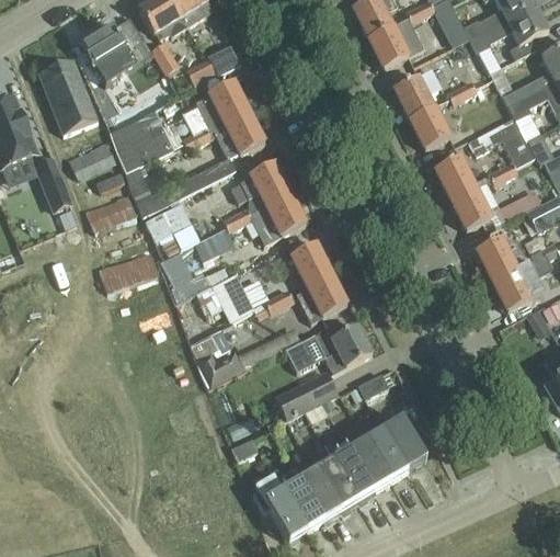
[(171,34),(172,36),(186,29),(169,0),(156,0),(138,11),(153,35),(155,34),(159,41),(171,34)]
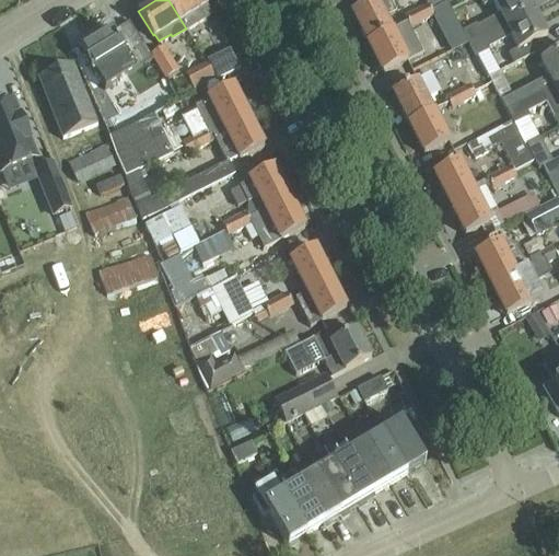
[(169,0),(186,29),(206,16),(200,6),(208,1),(207,0),(169,0)]
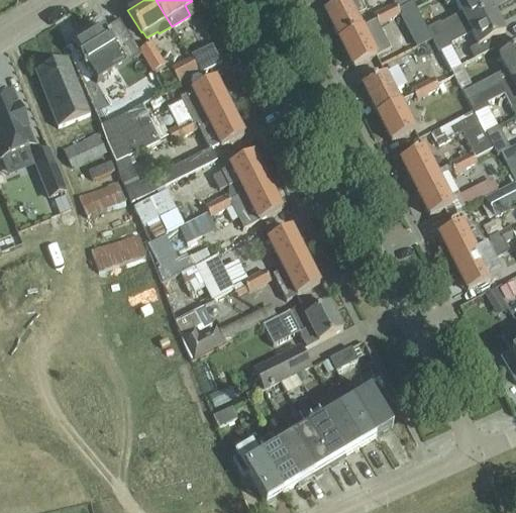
[(339,36),(362,25),(354,12),(365,7),(360,0),(340,0),(324,8),(339,36)]
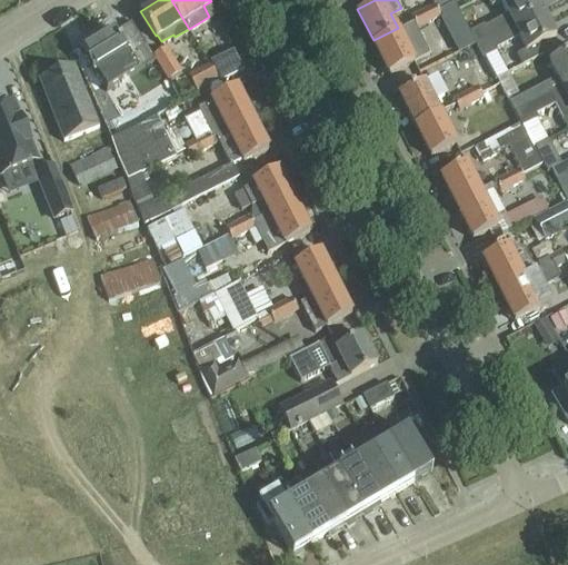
[(434,0),(422,7),(429,19),(441,12),(438,7),(434,0)]
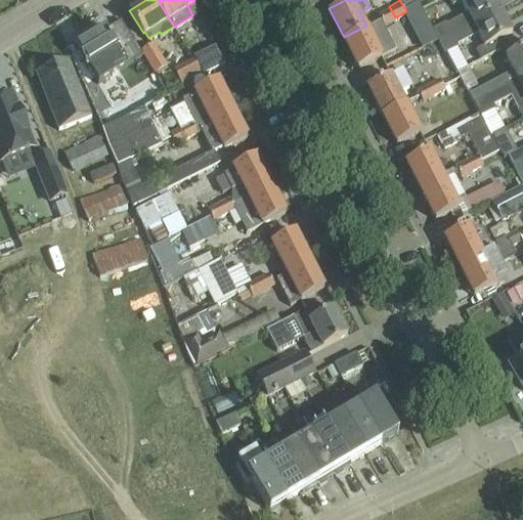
[(439,39),(500,6),(496,0),(451,0),(452,2),(456,0),(464,0),(468,9),(446,20),(445,19),(432,26),(437,36),(439,39)]
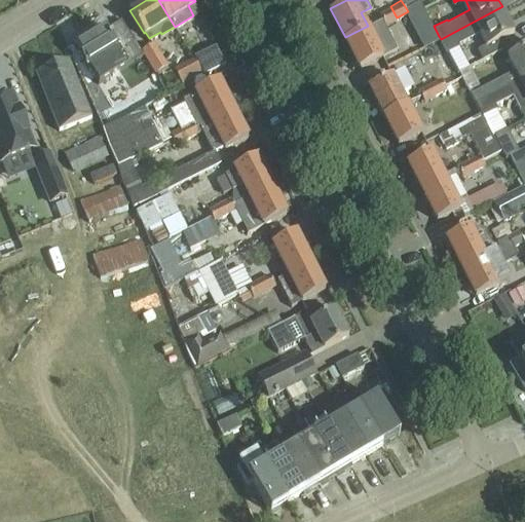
[(385,24),(397,17),(390,6),(379,11),(383,17),(385,24)]
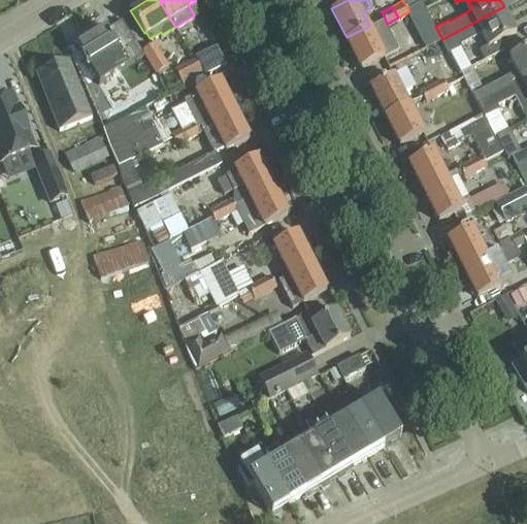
[(504,6),(442,39),(449,51),(450,50),(461,43),(460,42),(482,30),(489,42),(480,46),(485,57),(509,43),(505,35),(516,30),(504,6)]
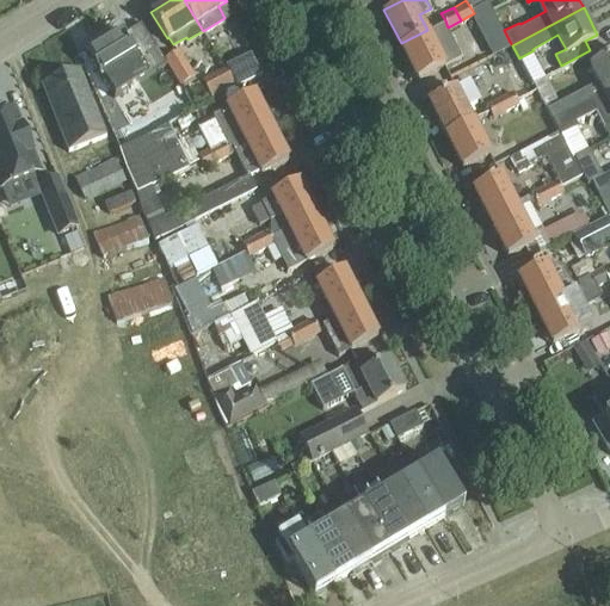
[(427,30),(401,43),(418,76),(439,66),(444,63),(462,54),(448,28),(445,20),(427,30)]
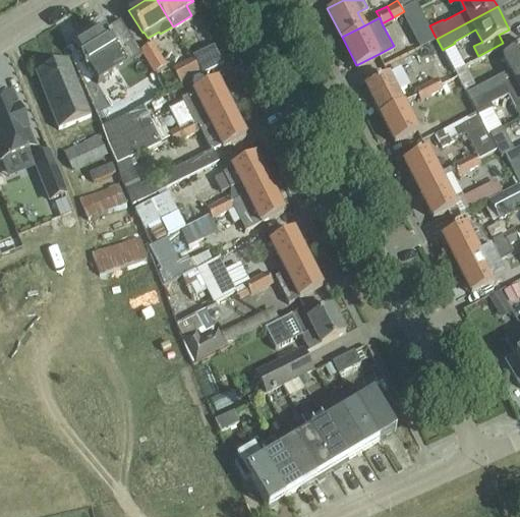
[(413,32),(419,43),(435,36),(429,25),(428,23),(413,32)]
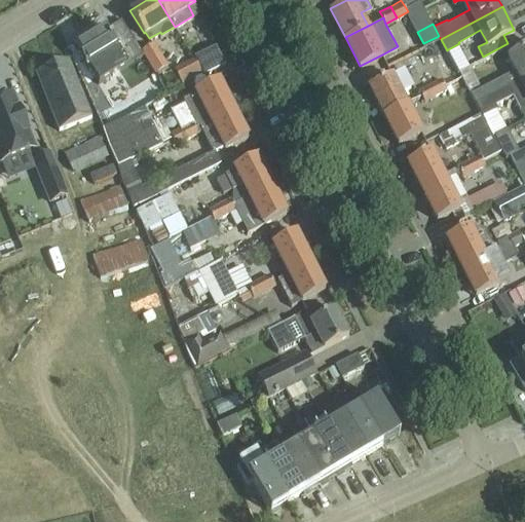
[(80,69),(100,58),(105,53),(128,92),(154,78),(136,47),(122,56),(104,26),(76,43),(84,57),(76,62),(80,69)]
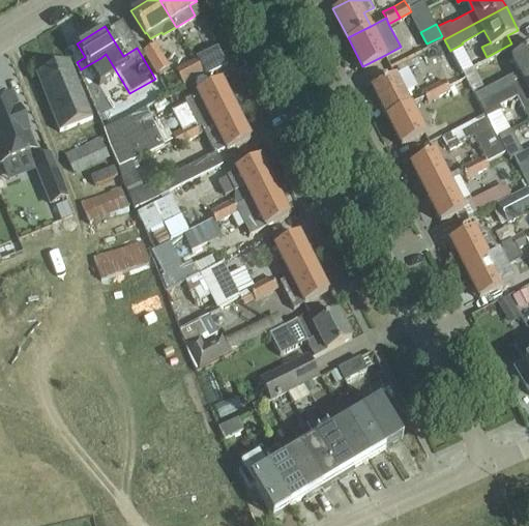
[(169,64),(168,61),(154,41),(143,49),(157,71),(169,64)]
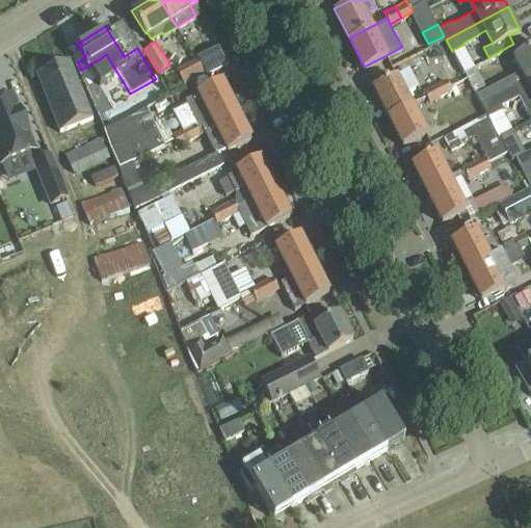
[(197,58),(201,63),(206,74),(229,62),(220,47),(197,58)]
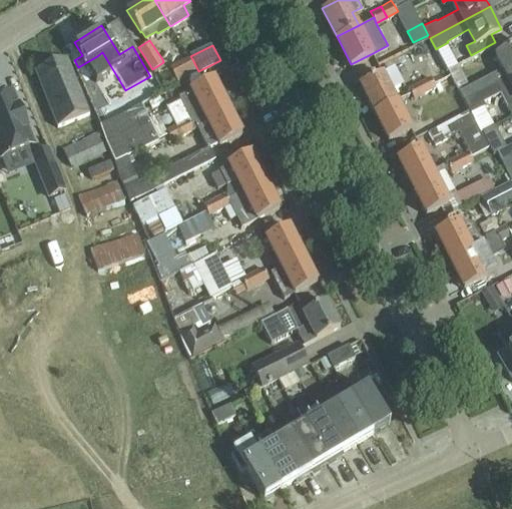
[(507,76),(511,74),(511,45),(495,53),(507,76)]
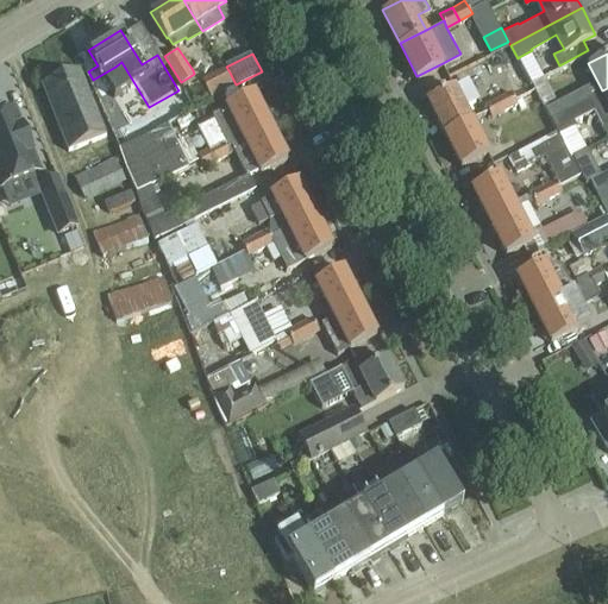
[(518,58),(503,65),(514,86),(525,81),(530,77),(519,57),(518,58)]
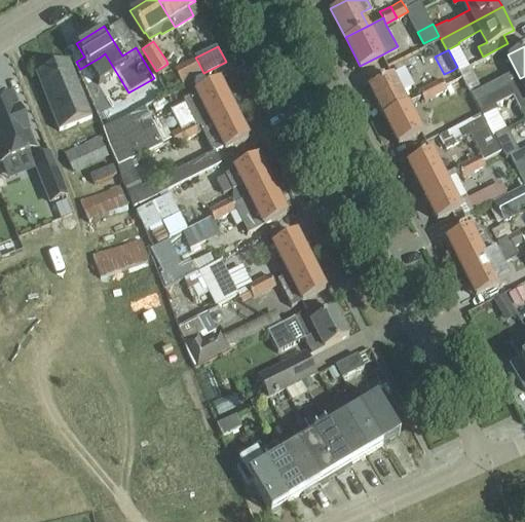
[(92,114),(76,76),(69,57),(36,70),(60,127),(92,114)]
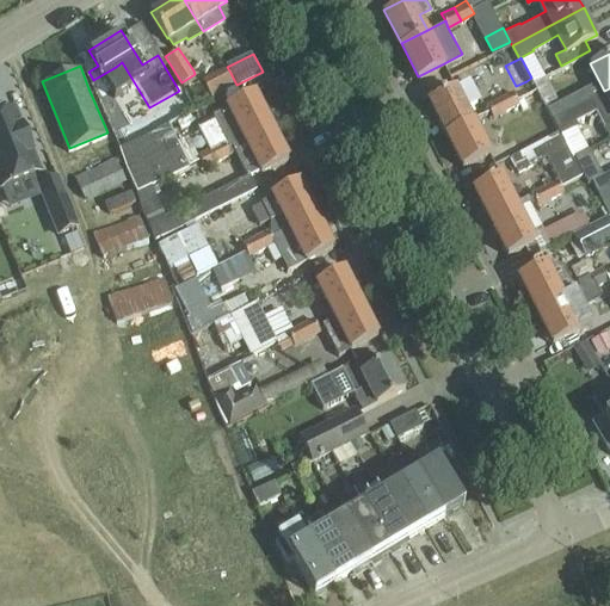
[(213,97),(220,93),(236,85),(230,73),(227,67),(204,79),(213,97)]
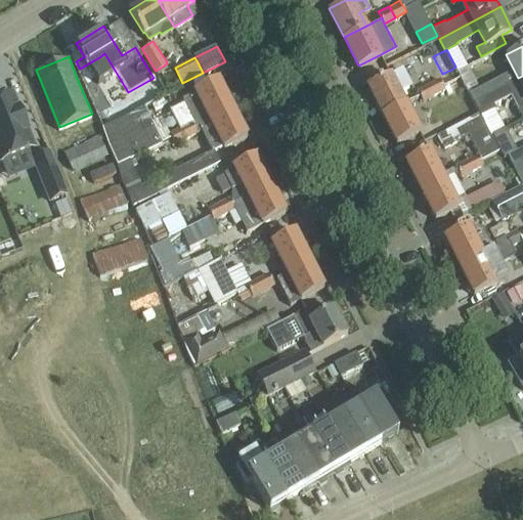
[(382,113),(404,101),(399,90),(412,83),(403,66),(367,84),(382,113)]
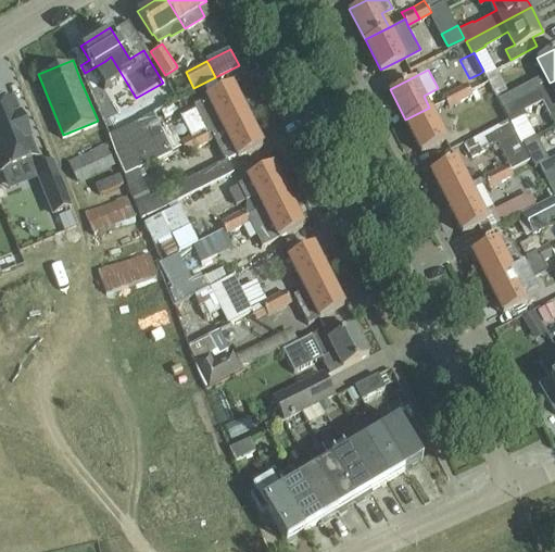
[(177,95),(167,79),(159,85),(168,100),(177,95)]
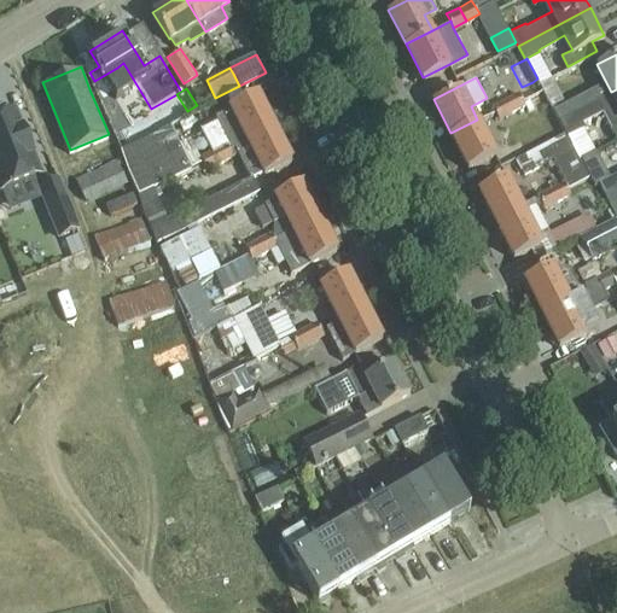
[(518,89),(505,97),(512,109),(524,103),(518,89)]
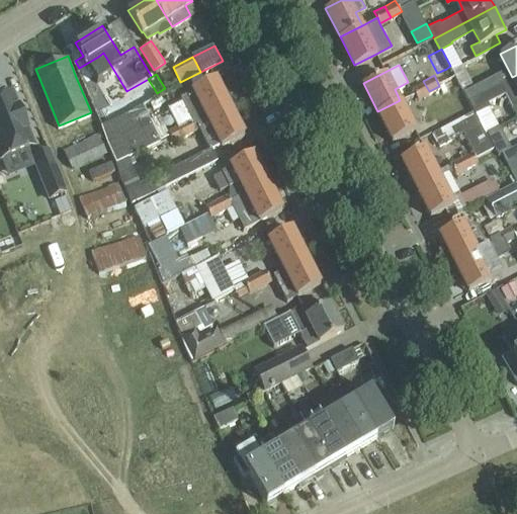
[(516,75),(512,77),(468,99),(474,109),(476,112),(490,105),(488,100),(505,91),(516,113),(516,75)]
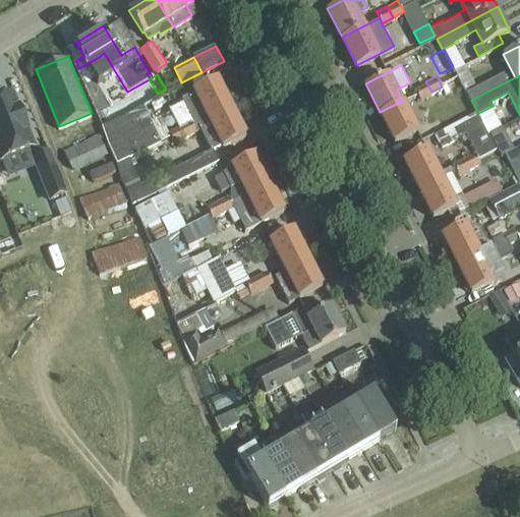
[(193,124),(231,105),(217,76),(193,89),(194,91),(182,96),(184,100),(170,107),(179,124),(190,118),(193,124)]
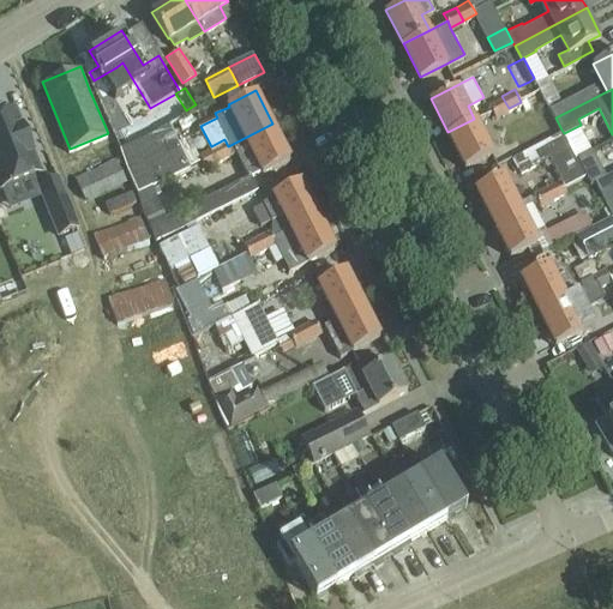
[(509,108),(502,96),(488,102),(496,115),(509,108)]
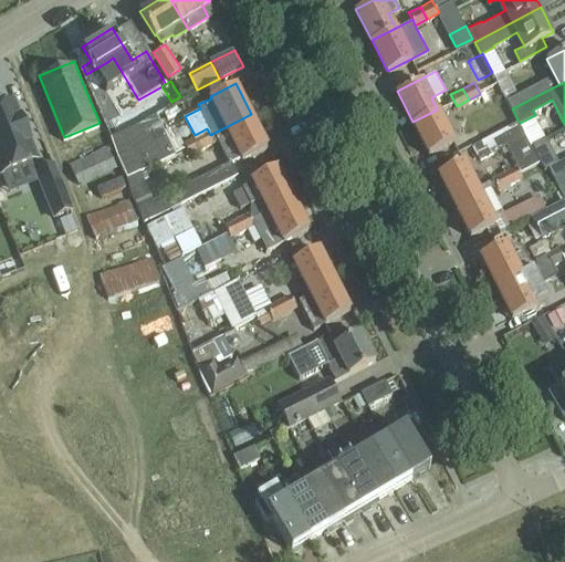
[(39,157),(23,120),(16,99),(0,105),(0,162),(4,172),(39,157)]
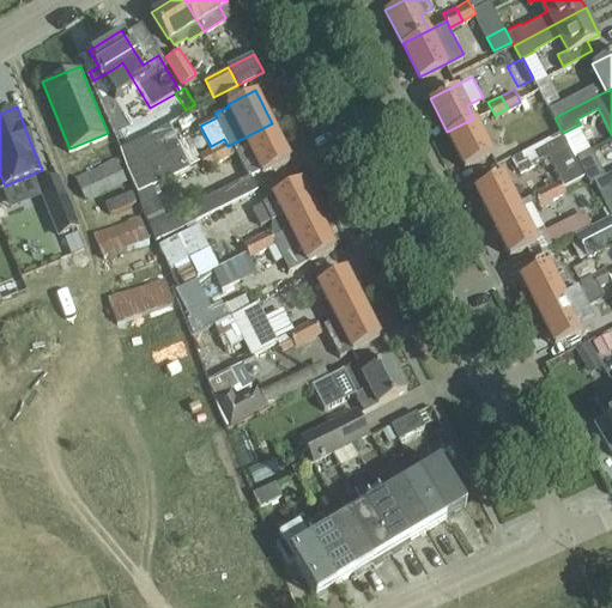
[(491,152),(473,119),(447,132),(465,165),(491,152)]
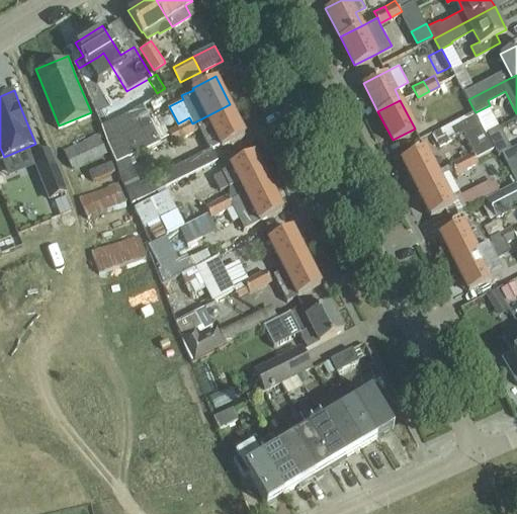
[(115,161),(122,157),(161,139),(143,103),(101,123),(115,161)]
